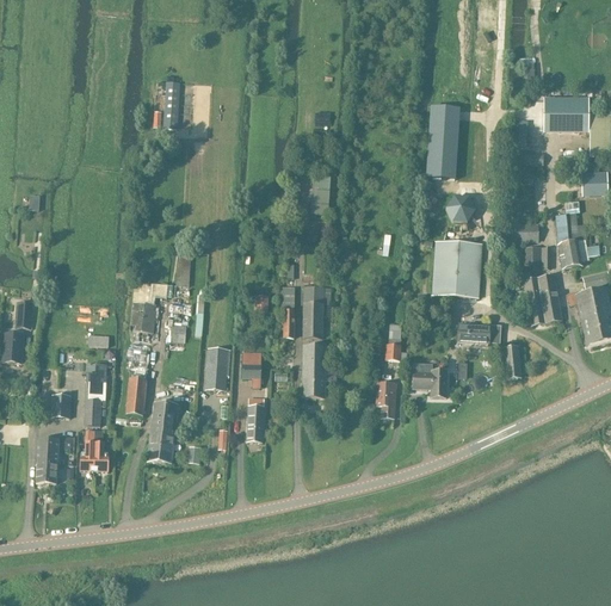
[(177,127),(179,81),(166,80),(162,127),(177,127)]
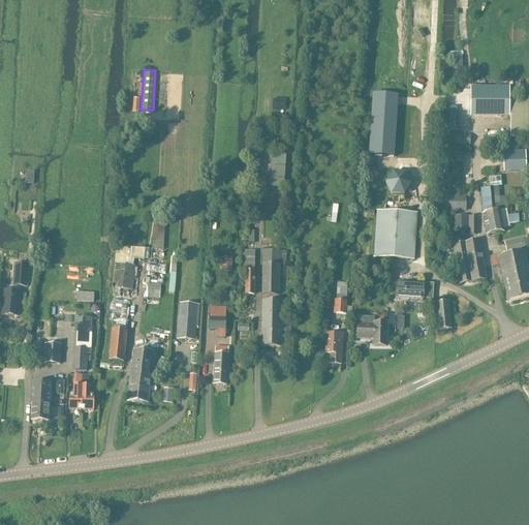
[(470,84),(470,112),(480,113),(509,113),(510,85),(474,84),(470,84)]
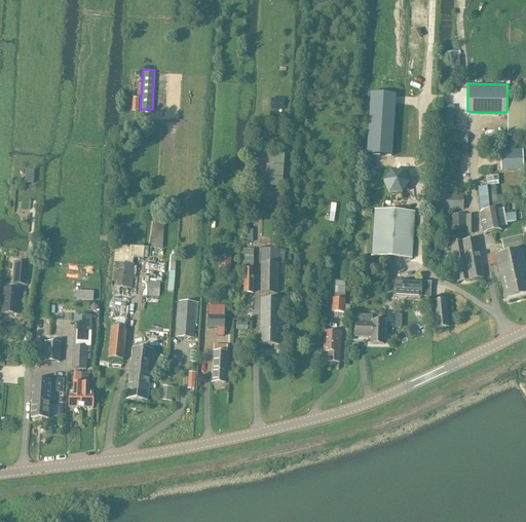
[(392,133),(396,91),(371,89),(368,131),(392,133)]
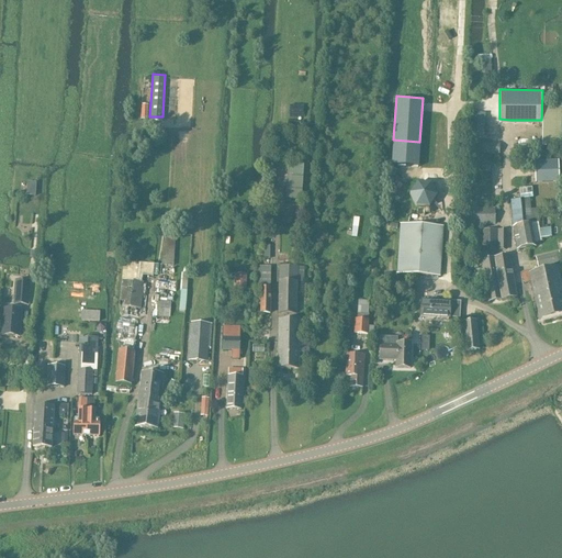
[(499,149),(499,141),(481,141),(481,149),(499,149)]
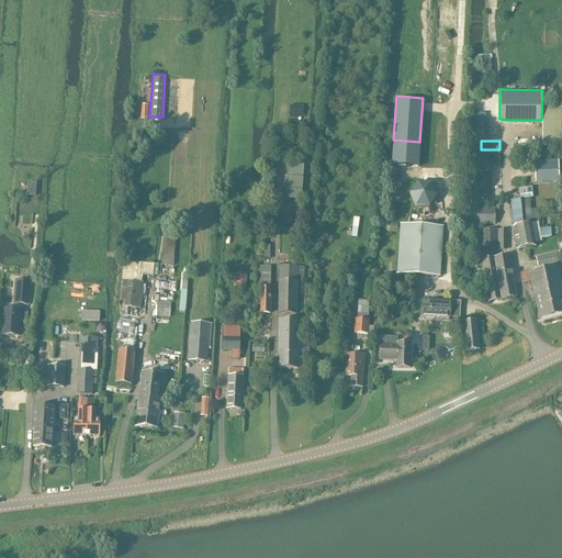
[(301,196),(303,160),(288,159),(285,194),(301,196)]
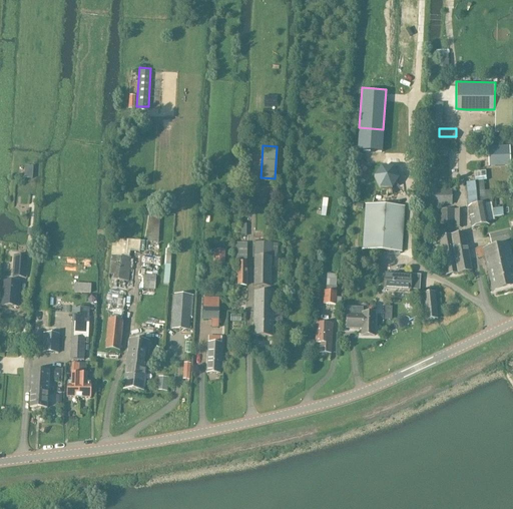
[(498,158),(510,155),(507,146),(496,149),(498,158)]
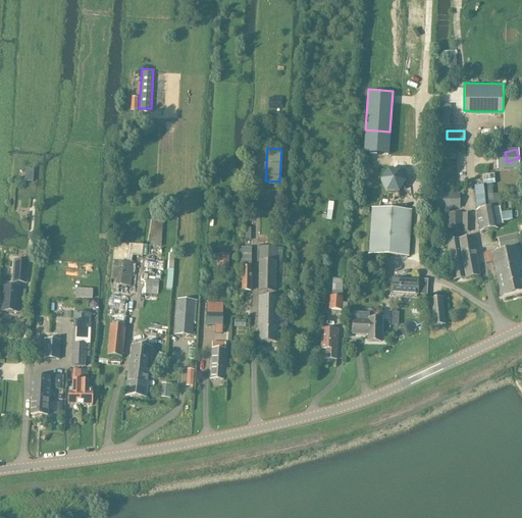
[(394,197),(395,190),(399,190),(406,179),(401,167),(387,166),(380,177),(385,189),(387,189),(386,197),(394,197)]
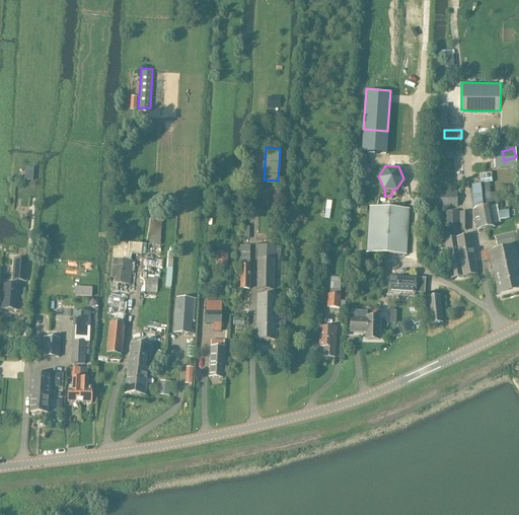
[(494,220),(500,219),(497,202),(498,202),(497,190),(490,190),(489,179),(471,181),(473,206),(477,227),(495,224),(494,220)]
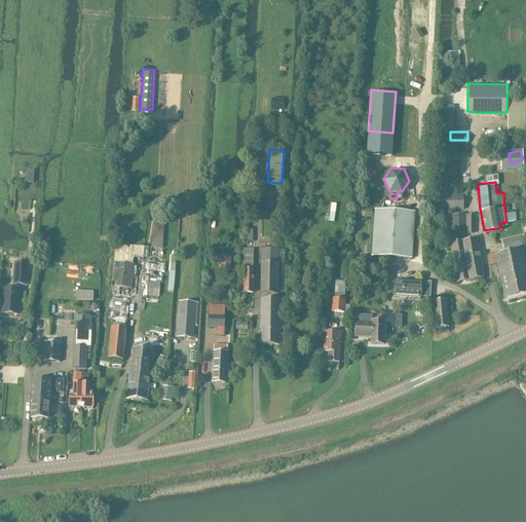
[(457,191),(442,191),(442,207),(457,207),(457,191)]
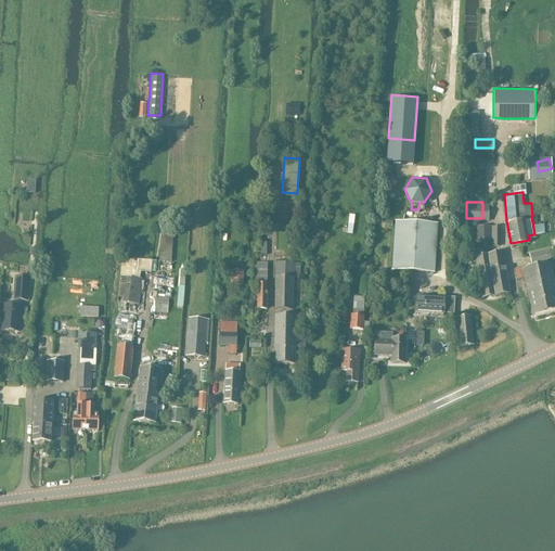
[(434,269),(437,220),(395,218),(391,267),(434,269)]
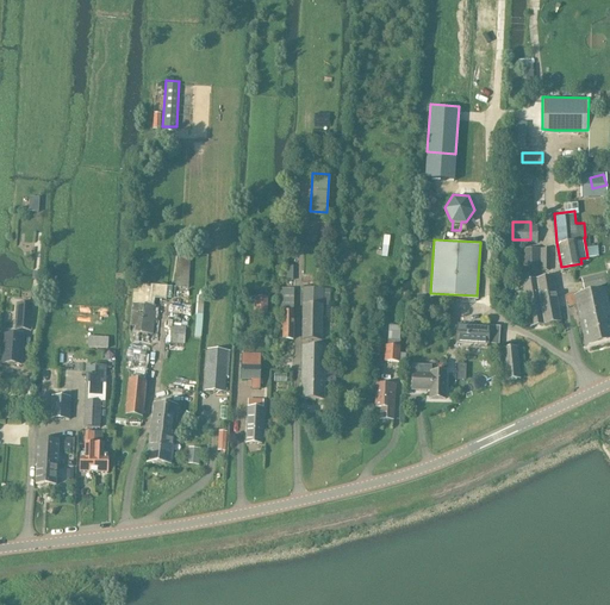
[(539,262),(540,262),(540,245),(523,245),(523,262),(531,262),(531,268),(539,268),(539,262)]
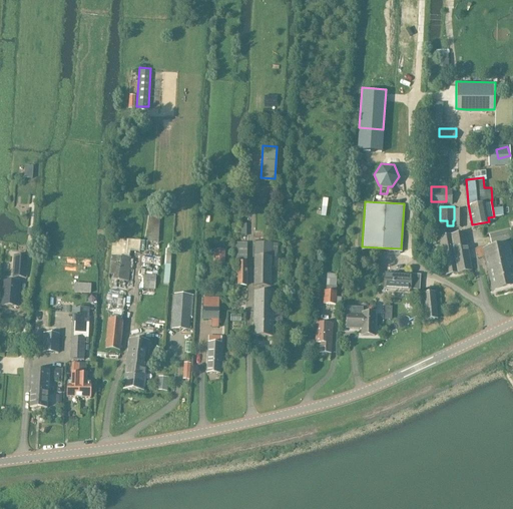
[(149,211),(147,238),(158,239),(160,211),(149,211)]
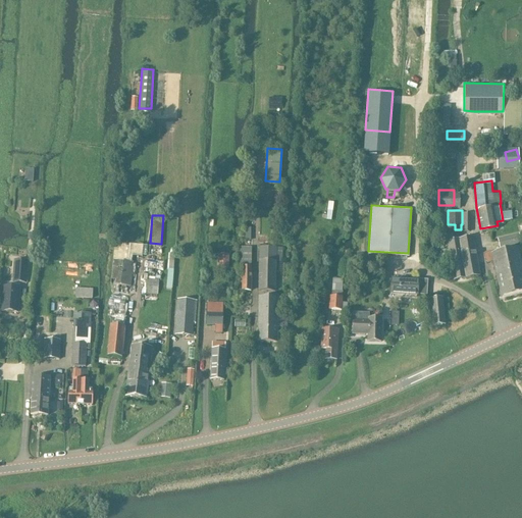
[(500,245),(514,241),(512,232),(498,237),(500,245)]
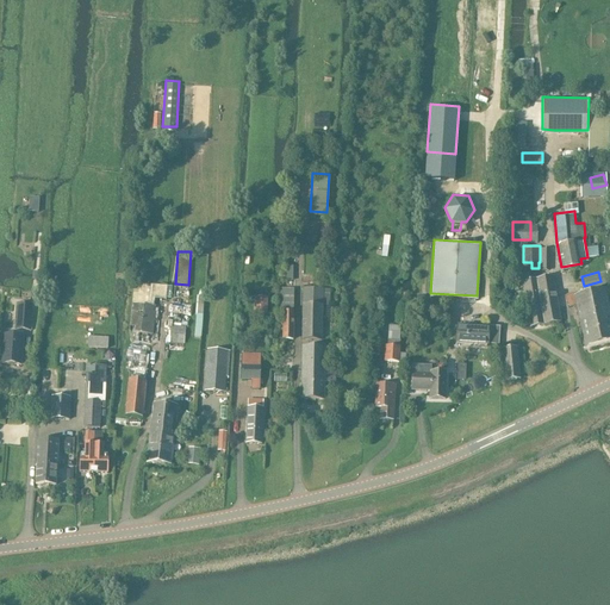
[(531,324),(561,318),(553,273),(523,279),(531,324)]
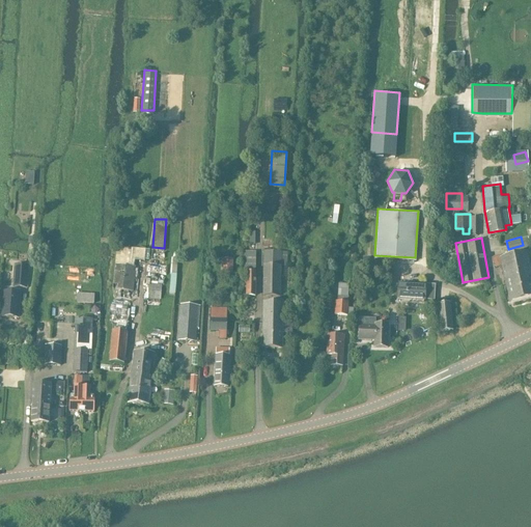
[(135,264),(134,264),(134,257),(144,258),(145,246),(117,244),(113,286),(133,287),(135,264)]
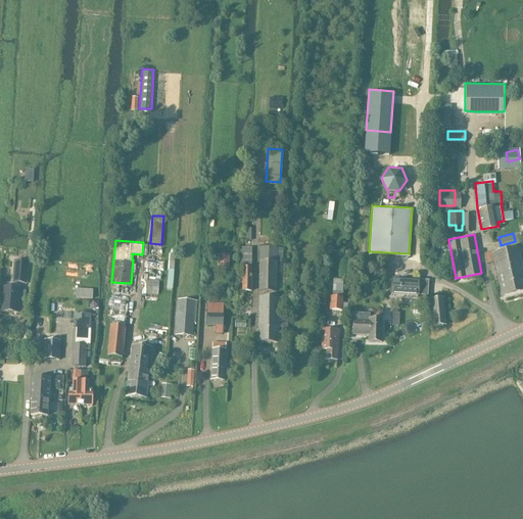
[(251,288),(252,244),(242,244),(241,265),(243,265),(242,288),(251,288)]
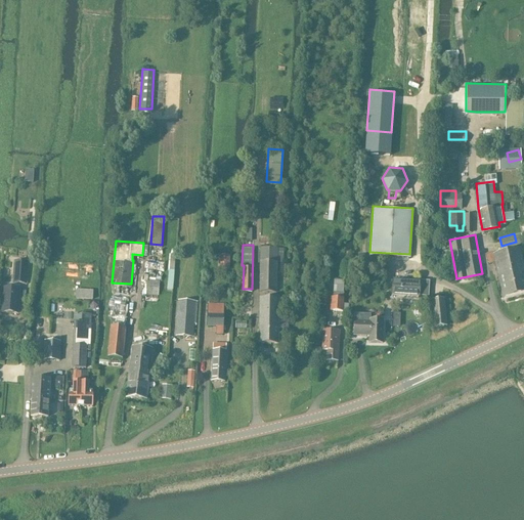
[(260,289),(276,289),(277,259),(284,259),(284,246),(277,246),(277,245),(261,245),(260,289)]
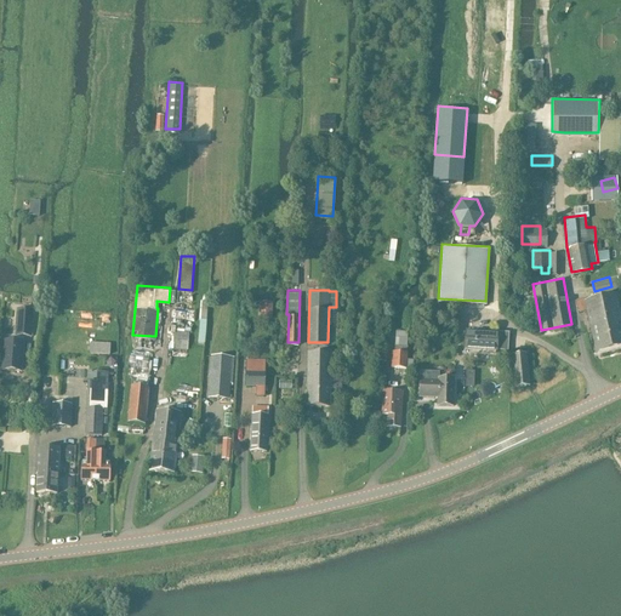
[(596,351),(620,343),(620,320),(615,294),(586,300),(586,297),(584,298),(575,300),(577,309),(580,312),(584,311),(586,311),(596,351)]
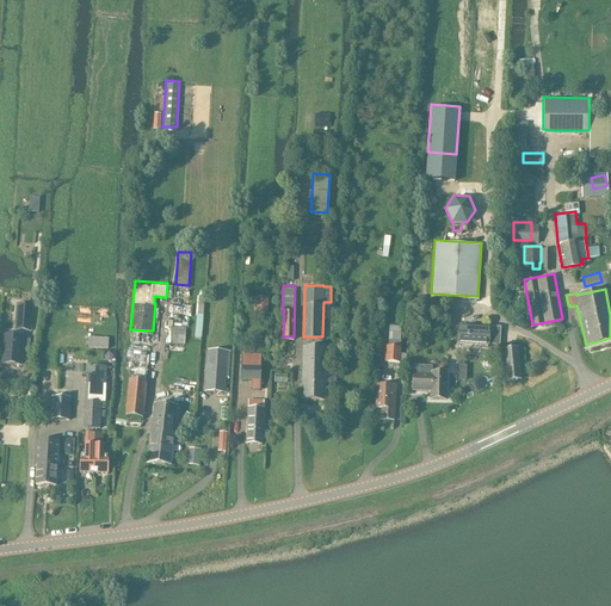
[(254,305),(254,310),(267,311),(269,298),(269,294),(261,294),(261,307),(254,305)]
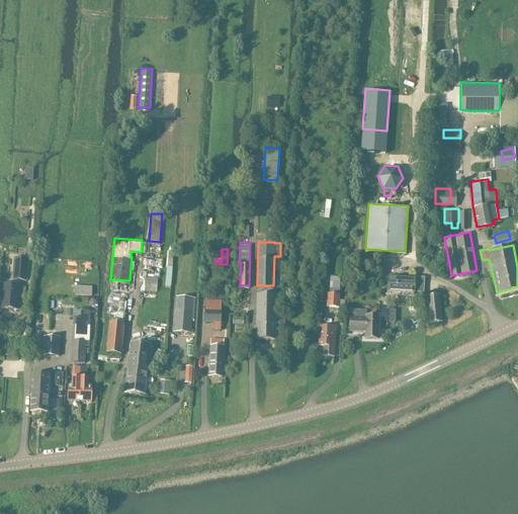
[(9,276),(8,281),(3,281),(1,306),(17,307),(19,282),(19,277),(26,278),(28,256),(14,254),(12,277),(9,276)]
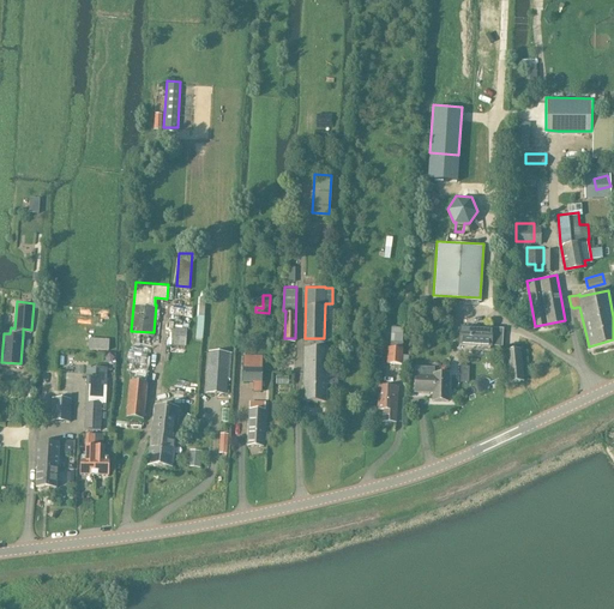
[(172,324),(170,341),(174,341),(180,342),(185,342),(186,325),(181,325),(175,324),(172,324)]
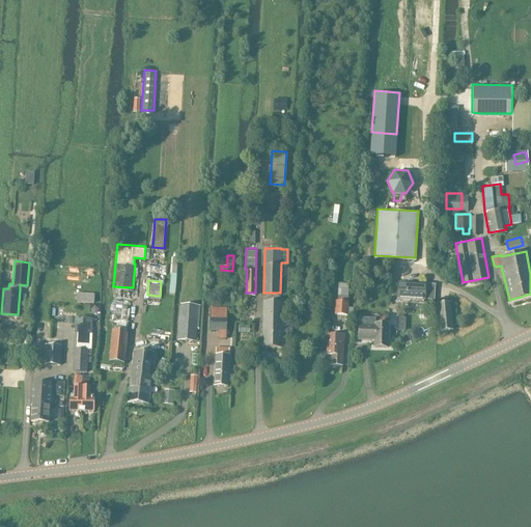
[(335,298),(334,311),(347,312),(347,305),(347,299),(348,281),(338,280),(337,299),(335,298)]
